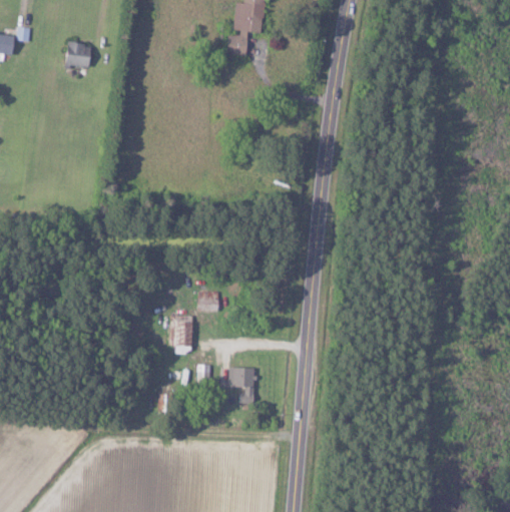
[(263,0),(241,0),(241,3),(234,2),(232,33),(226,32),(225,54),(245,55),(247,31),(261,33),(263,0)]
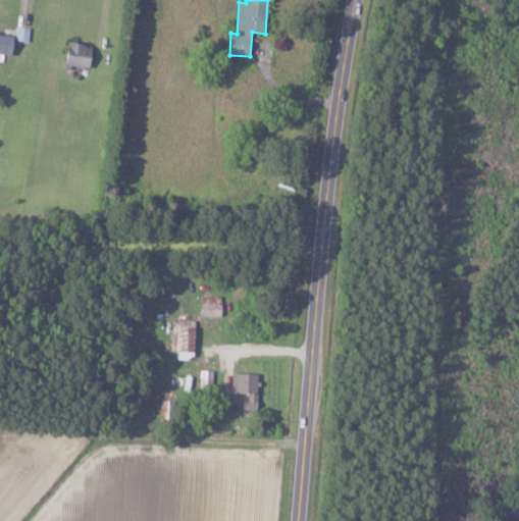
[(93,48),(66,43),(62,64),(89,69),(93,48)]
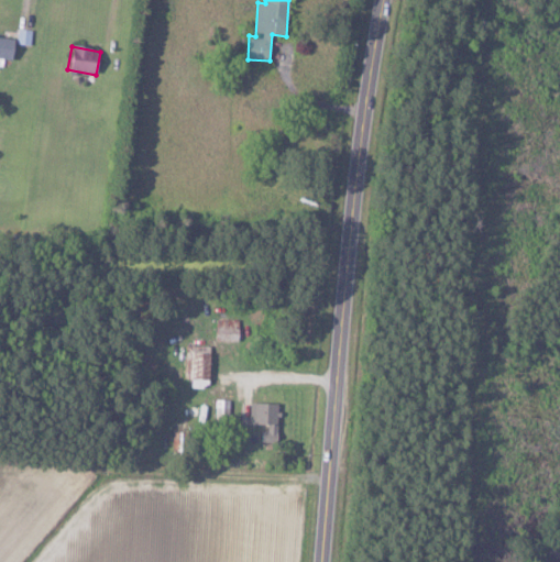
[(216,342),(240,341),(239,320),(215,320),(216,342)]
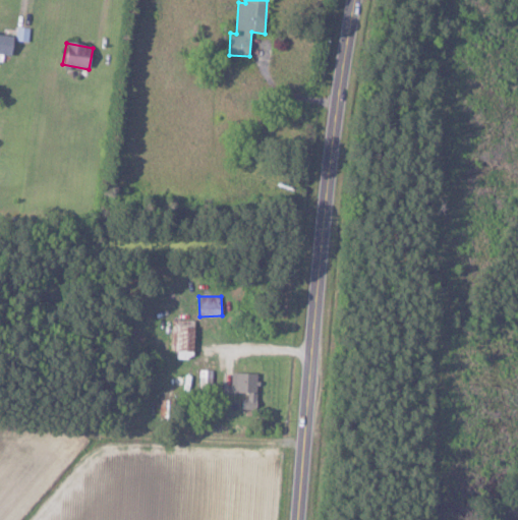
[(174,351),(193,351),(192,320),(174,321),(174,351)]
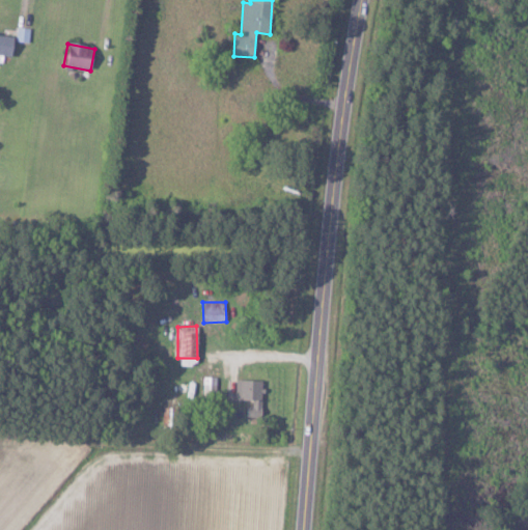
[(219,379),(204,378),(203,399),(218,399),(219,379)]
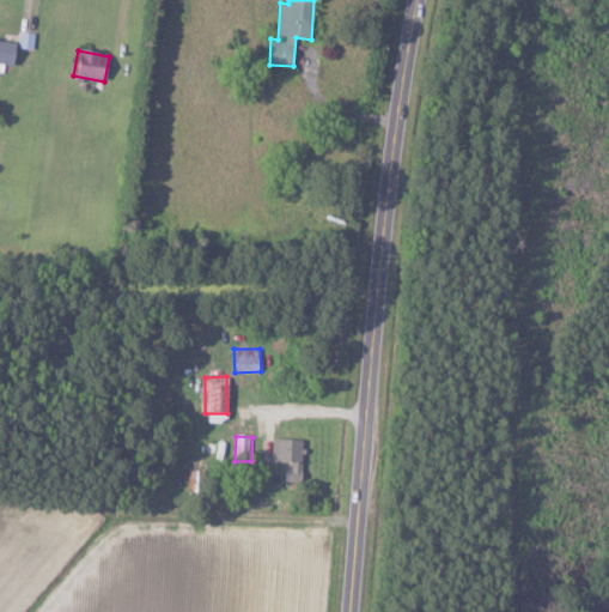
[(263,462),(275,462),(275,440),(265,440),(263,462)]
